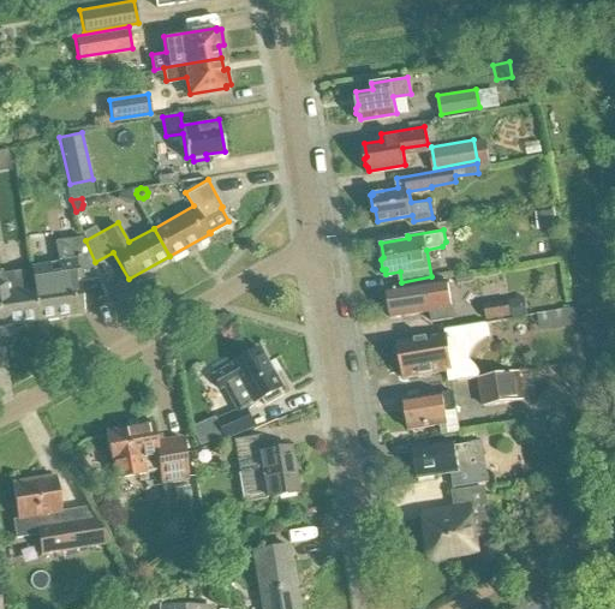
[(30,267),(30,269),(37,318),(84,311),(79,279),(77,280),(73,257),(58,260),(59,263),(30,267)]
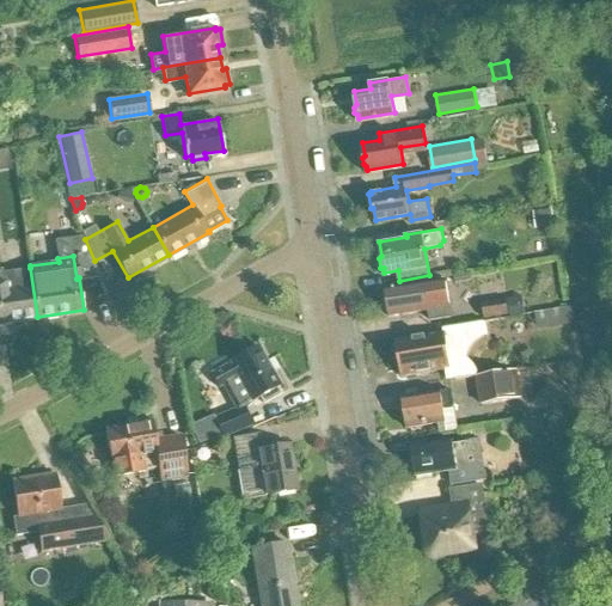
[(0,322),(37,317),(30,268),(2,271),(1,267),(0,267),(0,322)]
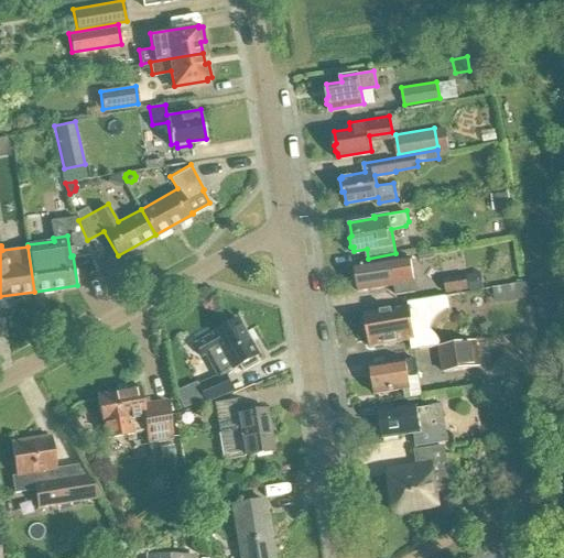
[(396,283),(397,292),(415,288),(414,280),(410,255),(393,258),(355,264),(356,270),(356,274),(357,279),(359,288),(396,283)]
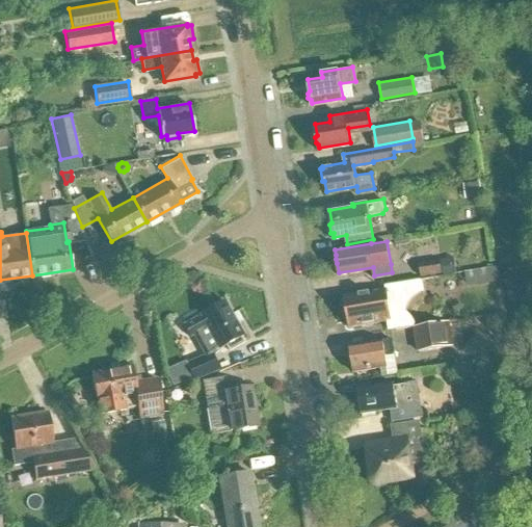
[(419,261),(421,273),(442,269),(443,273),(455,271),(453,257),(440,259),(440,257),(419,261)]
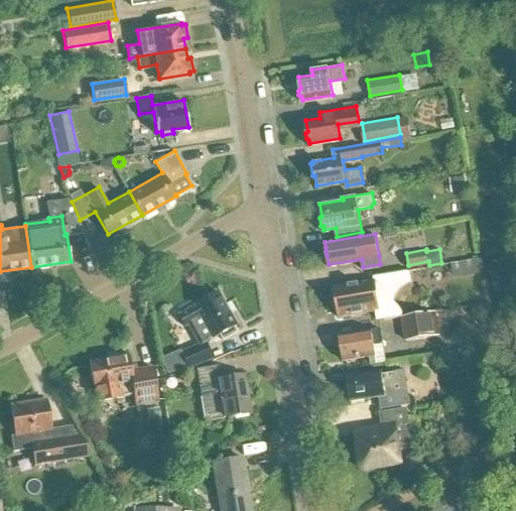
[(450,262),(453,275),(477,271),(476,258),(450,262)]
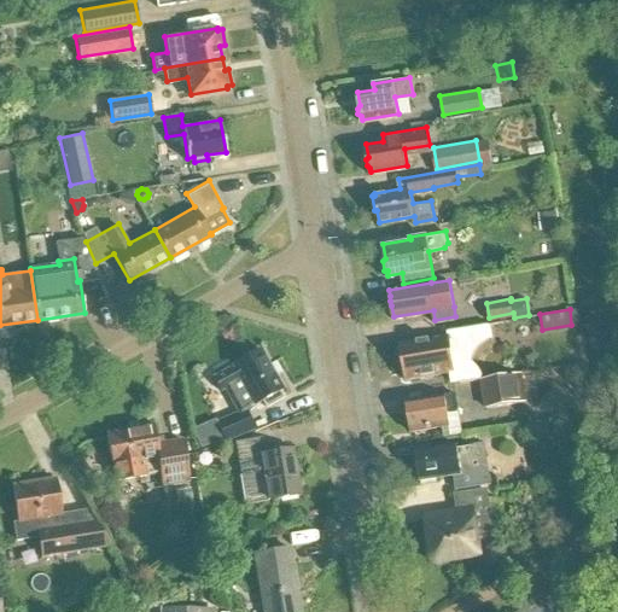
[(400,342),(400,345),(397,347),(400,361),(402,360),(404,378),(452,369),(454,382),(484,377),(483,373),(482,369),(478,365),(476,362),(468,356),(468,354),(470,351),(471,349),(473,345),(474,343),(477,341),(479,338),(482,337),(479,325),(490,324),(489,321),(447,328),(448,333),(400,342)]
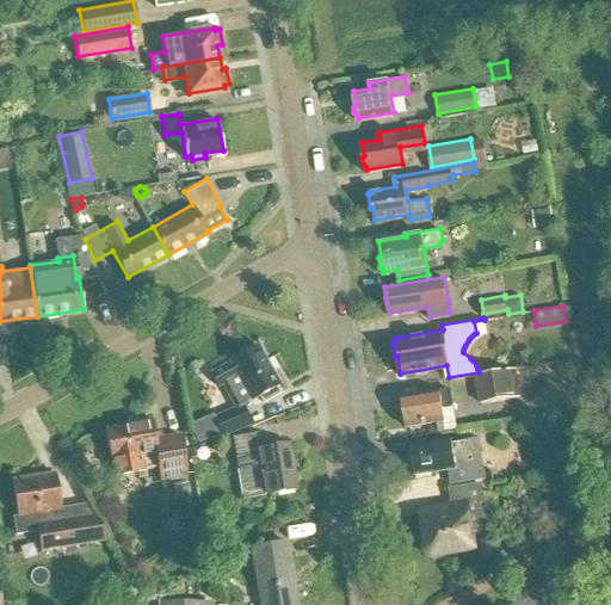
[(279,383),(257,343),(228,358),(229,359),(210,370),(217,384),(222,381),(235,405),(214,414),(222,433),(251,421),(242,402),(260,394),(263,399),(278,390),(276,384),(279,383)]
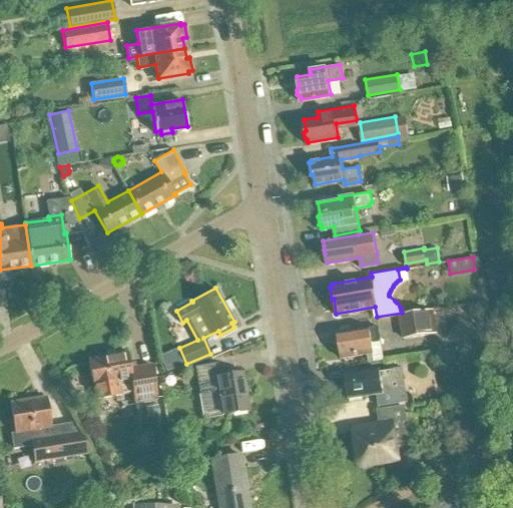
[(401,313),(405,337),(436,332),(432,308),(401,313)]
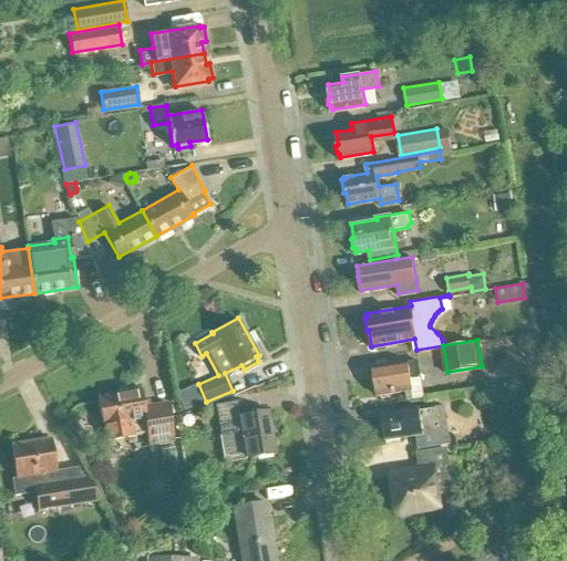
[(377,388),(378,394),(412,388),(411,377),(421,375),(418,360),(373,366),(375,380),(375,384),(377,388)]
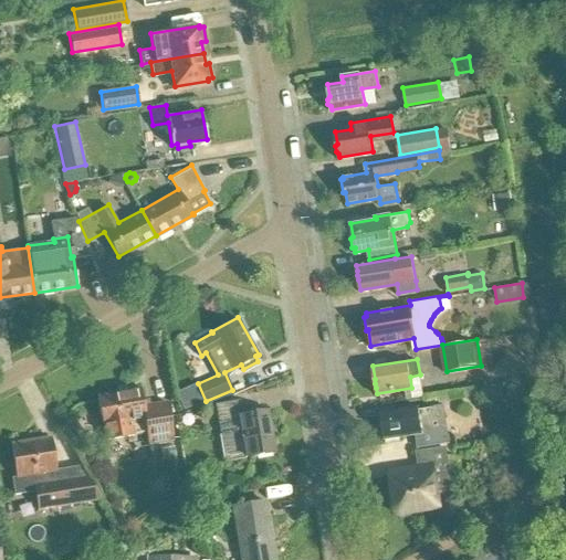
[(528,374),(531,381),(548,378),(546,366),(533,368),(528,374)]
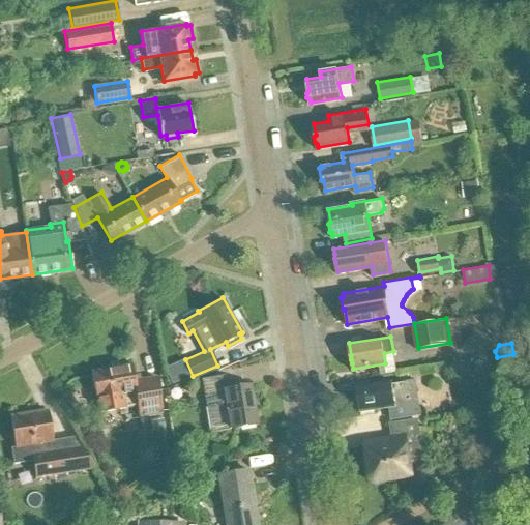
[(99,411),(125,406),(138,404),(139,411),(156,408),(153,390),(157,389),(155,375),(140,378),(139,373),(133,374),(130,362),(116,366),(115,359),(110,360),(107,365),(108,367),(91,370),(96,398),(97,398),(99,411)]
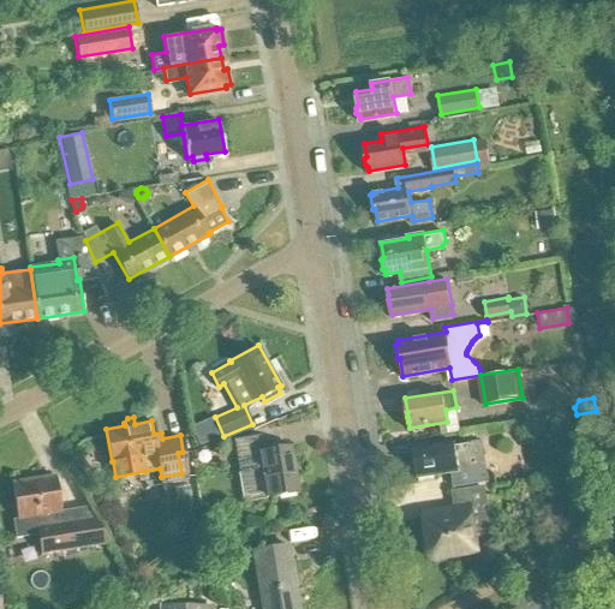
[(244,500),(298,490),(291,445),(263,449),(260,433),(233,437),(239,472),(243,472),(246,494),(243,494),(244,500)]
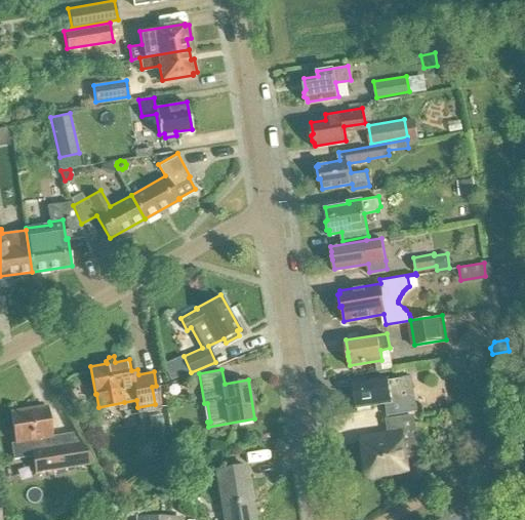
[(359,409),(371,407),(370,403),(386,401),(388,413),(416,409),(411,374),(353,383),(354,388),(352,389),(354,401),(356,400),(357,405),(358,405),(359,409)]
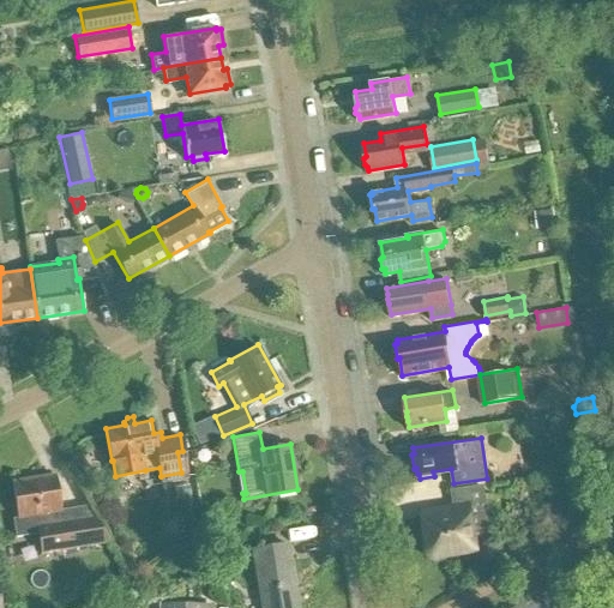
[(61,509),(55,474),(12,480),(18,517),(13,517),(17,534),(38,530),(42,551),(79,545),(108,540),(88,505),(73,507),(61,509)]
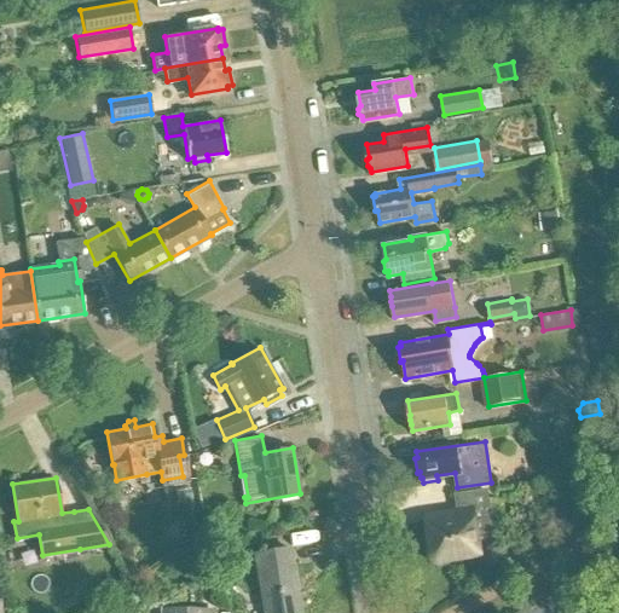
[(456,493),(460,509),(427,515),(432,544),(431,554),(433,559),(437,562),(443,562),(446,559),(480,554),(476,531),(493,528),(487,489),(456,493)]
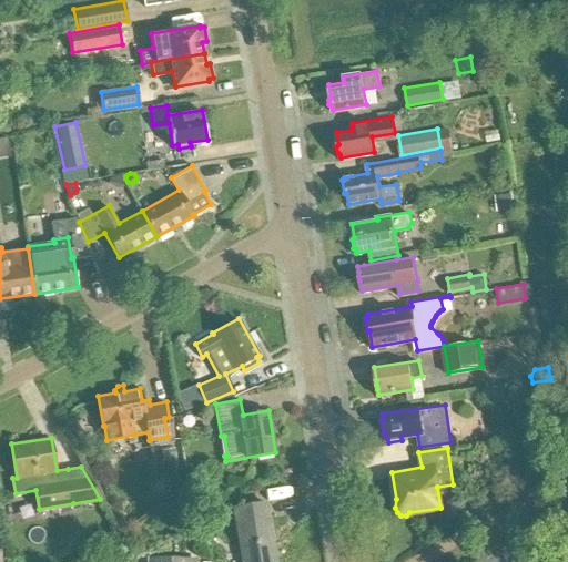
[(188,478),(191,492),(204,490),(200,474),(188,478)]
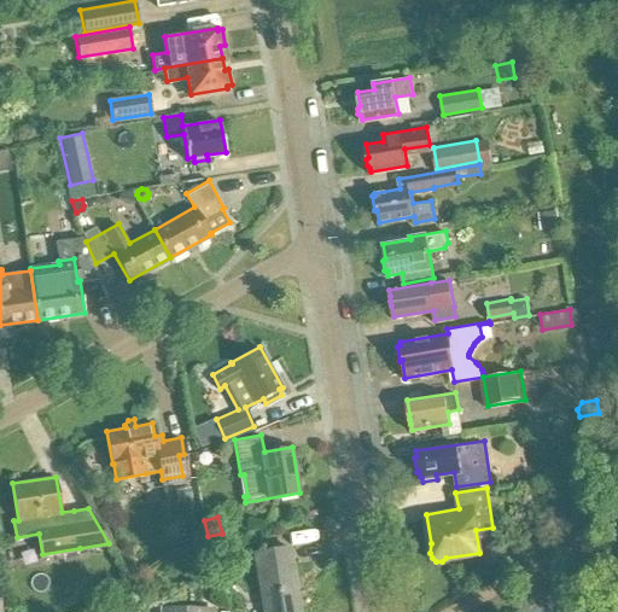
[(233,541),(232,532),(223,534),(225,542),(233,541)]
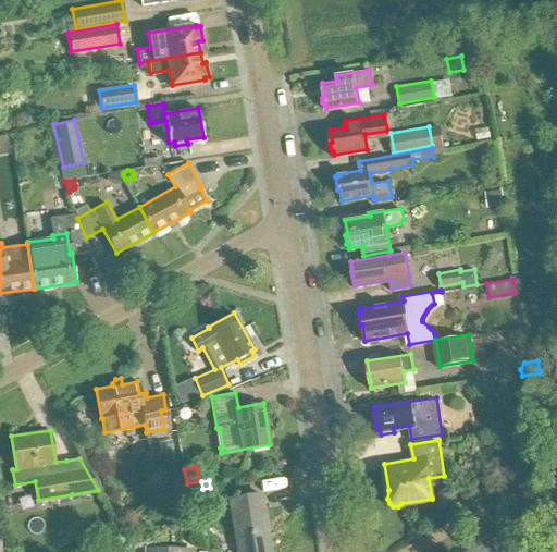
[(229,499),(237,551),(271,551),(261,493),(229,499)]
